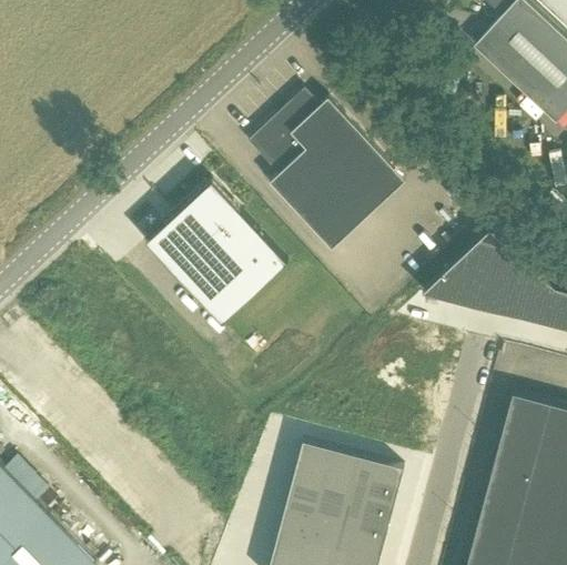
[(556,121),(566,109),(566,38),(526,0),(515,0),(474,44),(556,121)]
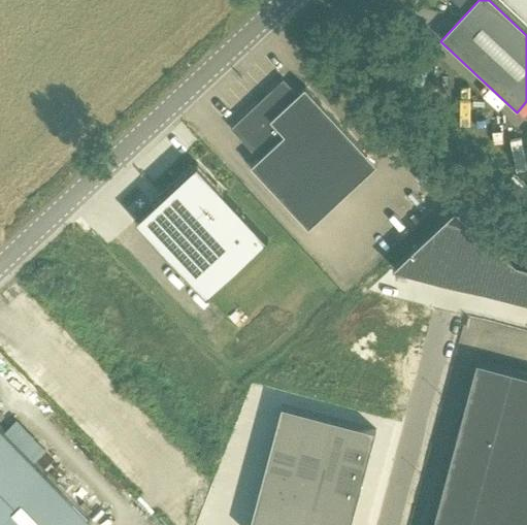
[(526,0),(502,0),(526,23),(526,0)]
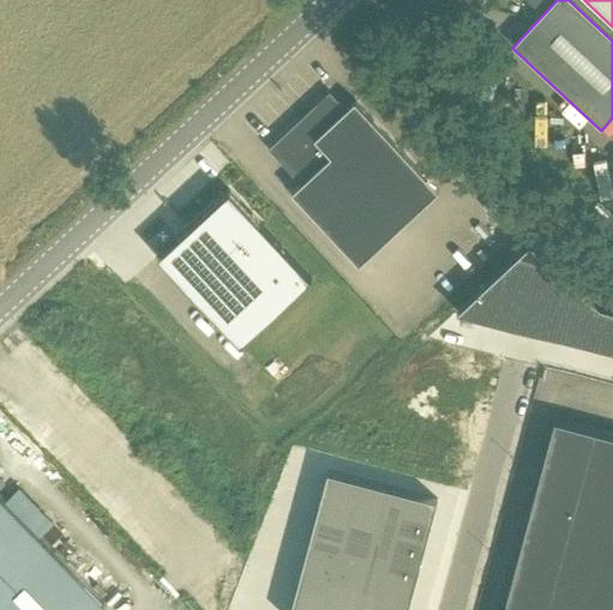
[(346,112),(329,95),(268,151),(300,186),(292,194),(358,266),(398,229),(382,211),(421,175),(354,103),(346,112)]
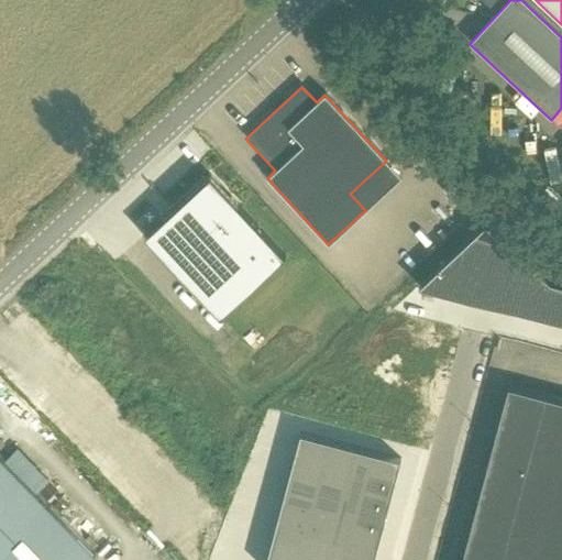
[(278,257),(204,177),(139,238),(213,318),(278,257)]
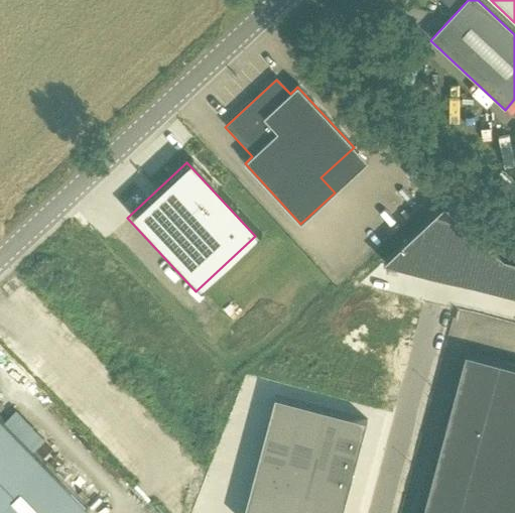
[(444,209),(380,266),(514,302),(514,267),(505,265),(444,209)]
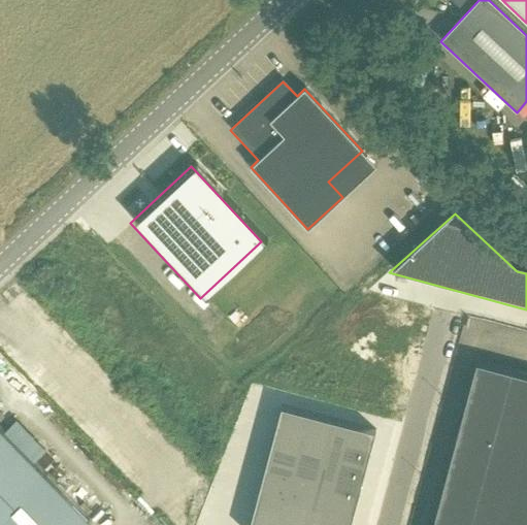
[(526,524),(526,379),(475,366),(432,524),(526,524)]
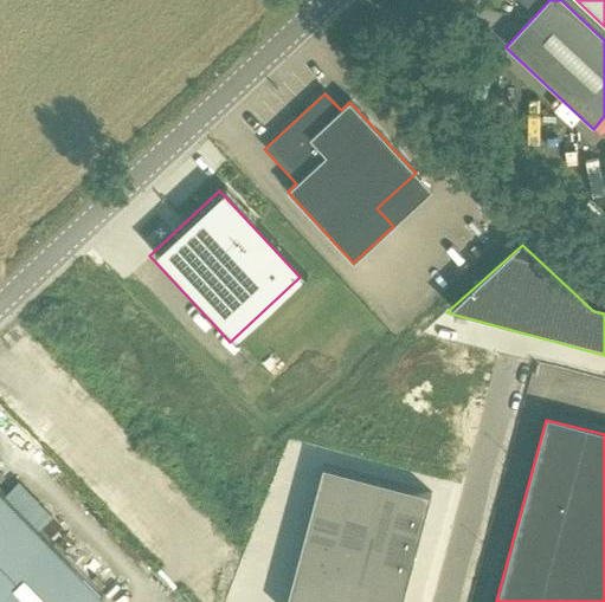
[(405,601),(435,492),(328,465),(291,601),(405,601)]
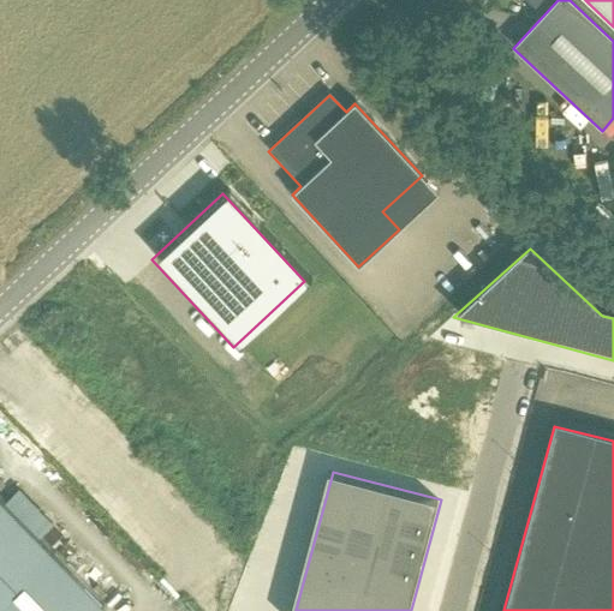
[(99,610),(103,606),(0,499),(0,610),(99,610)]
